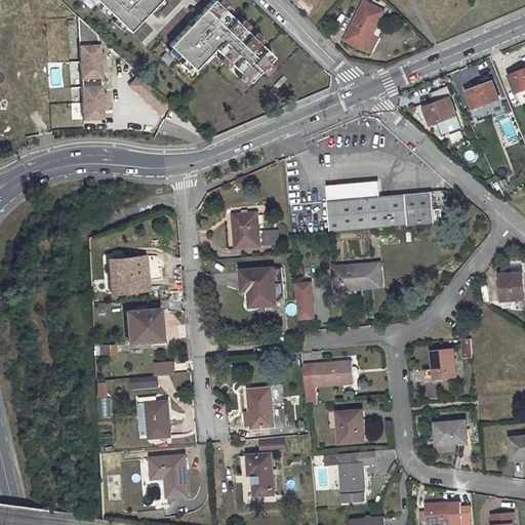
[(160,0),(94,0),(130,32),(160,0)]
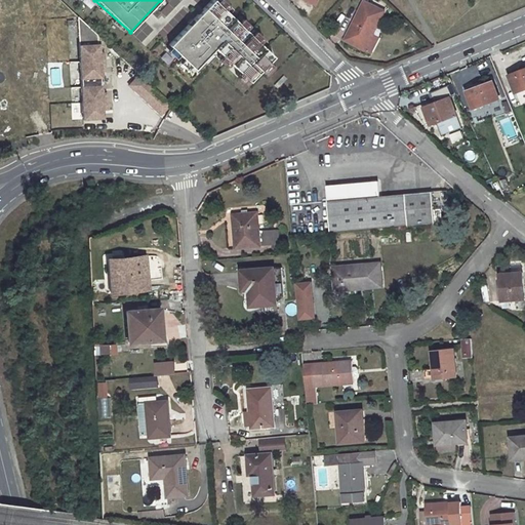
[(169,48),(195,70),(214,47),(248,78),(270,52),(211,1),(169,48)]
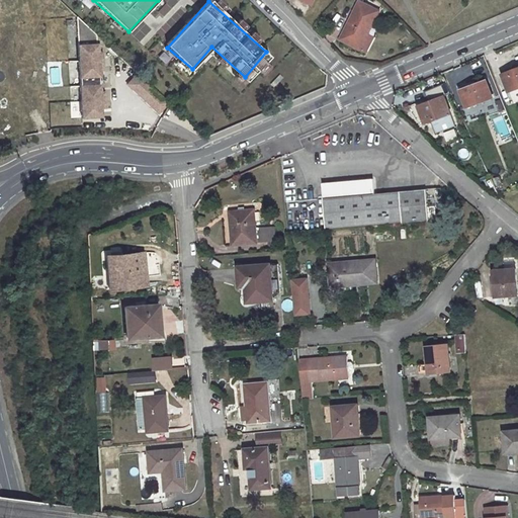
[(359,1),(341,39),(360,50),(367,34),(378,11),(359,1)]
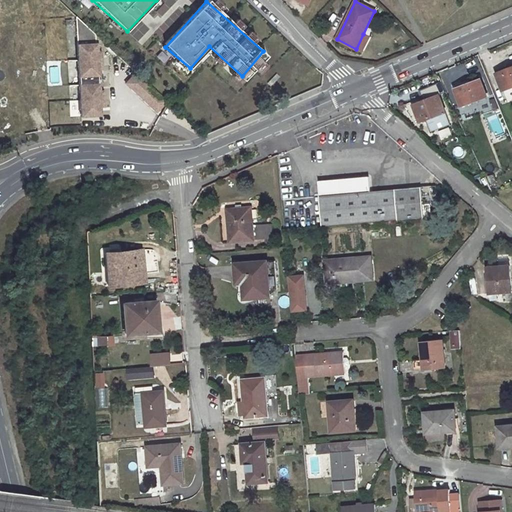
[(97,45),(96,35),(77,17),(80,85),(99,85),(98,77),(100,77),(99,69),(104,68),(103,53),(98,53),(98,45),(97,45)]
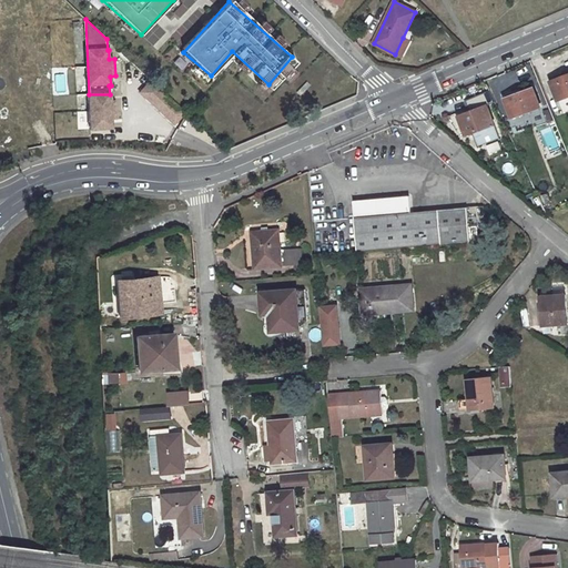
[(403,38),(395,54),(402,57),(409,41),(403,38)]
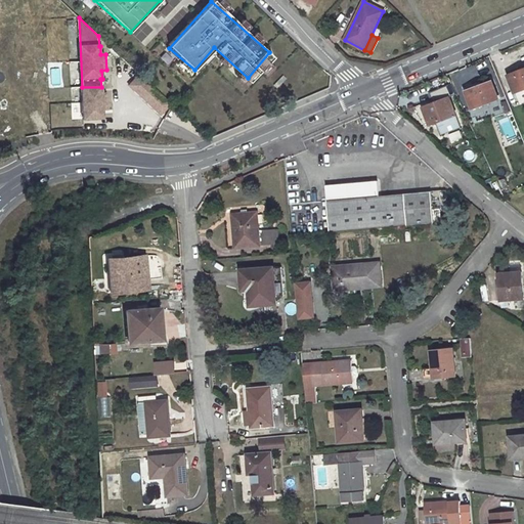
[(522,67),(515,69),(516,73),(509,75),(515,92),(523,89),(523,69),(523,70),(522,67)]
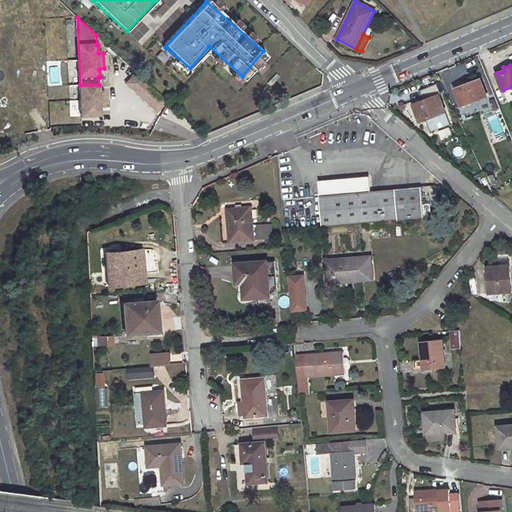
[(158,112),(168,102),(137,73),(127,83),(158,112)]
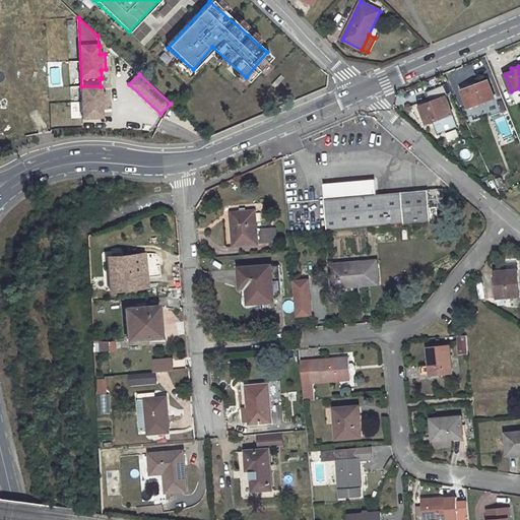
[(476,81),(469,84),(471,87),(463,90),(469,108),(496,99),(489,80),(477,84),(476,81)]
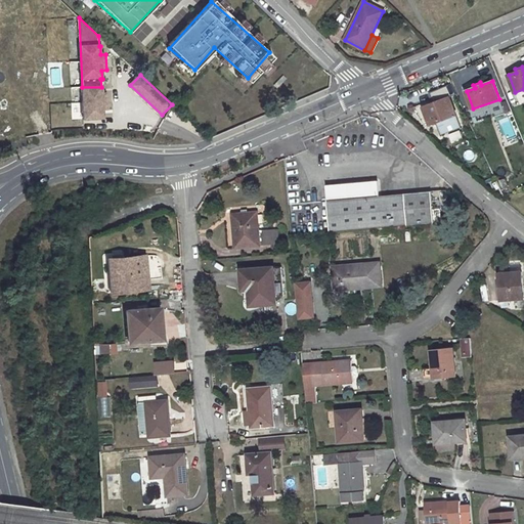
[(82,87),(84,121),(104,120),(103,112),(108,112),(107,94),(102,95),(102,87),(101,87),(82,87)]
